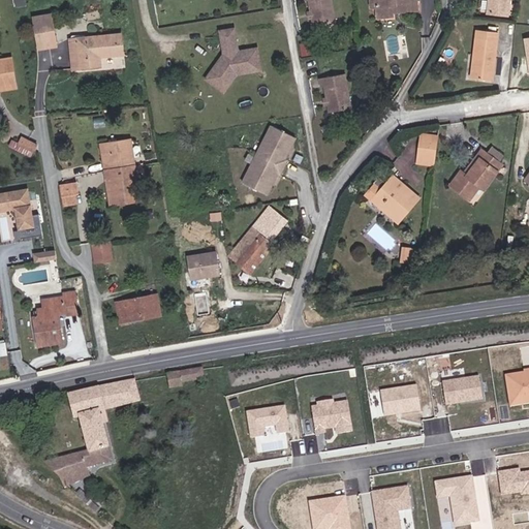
[(331,0),(305,0),(306,2),(309,1),(313,27),(336,23),(331,0)]
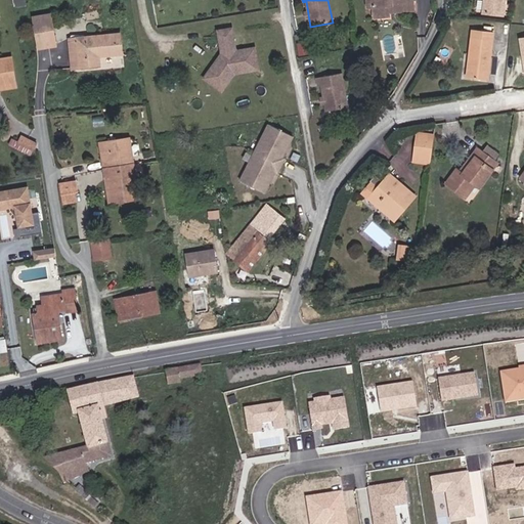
[(367,0),(368,6),(367,16),(383,16),(383,10),(383,4),(408,3),(408,0),(367,0)]
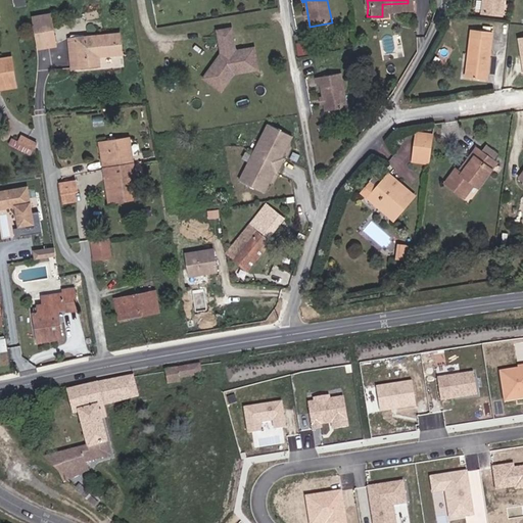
[(500,13),(501,0),(480,0),(480,11),(500,13)]
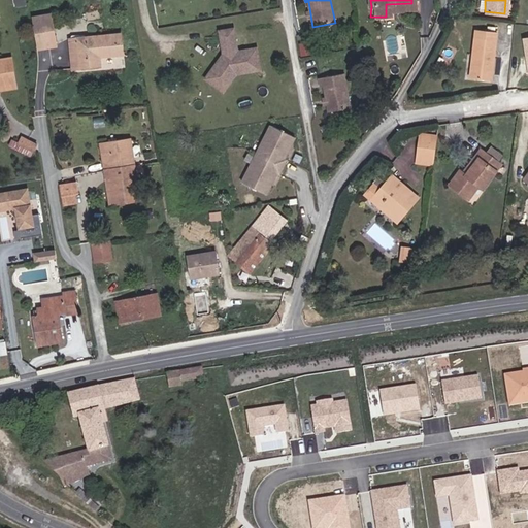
[(52,13),(35,17),(40,46),(57,44),(52,13)]
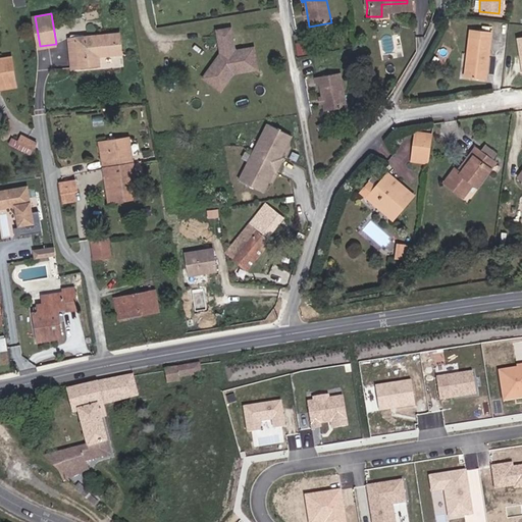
[(231,29),(218,32),(222,58),(218,64),(214,64),(204,79),(221,92),(233,73),(257,70),(254,49),(235,52),(231,29)]
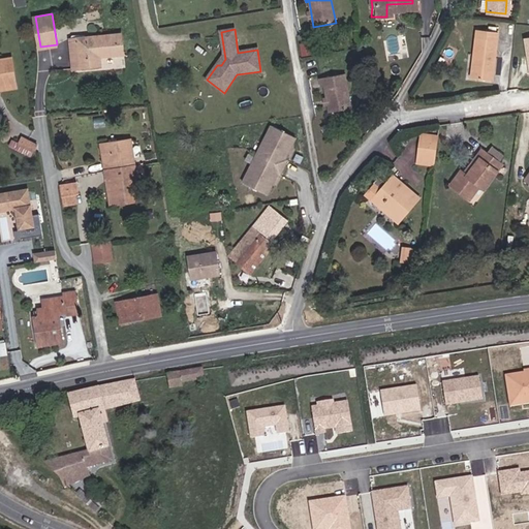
[(495,31),(475,29),(472,53),(476,53),(473,78),(490,80),(495,31)]
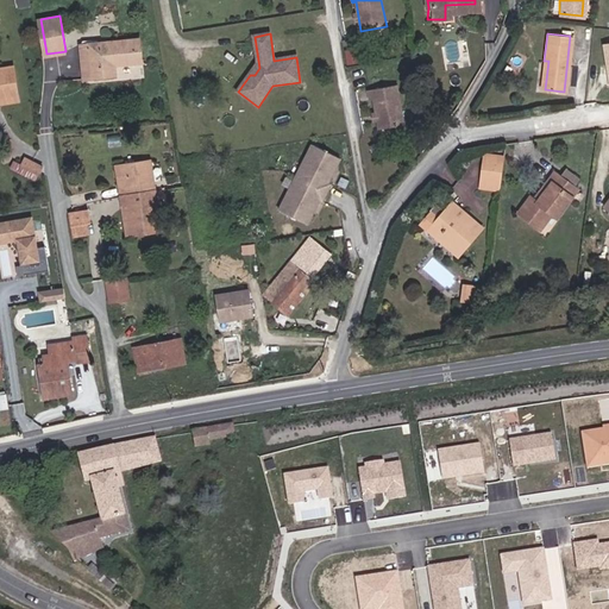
[(138,35),(90,42),(95,76),(118,73),(117,61),(142,58),(138,35)]
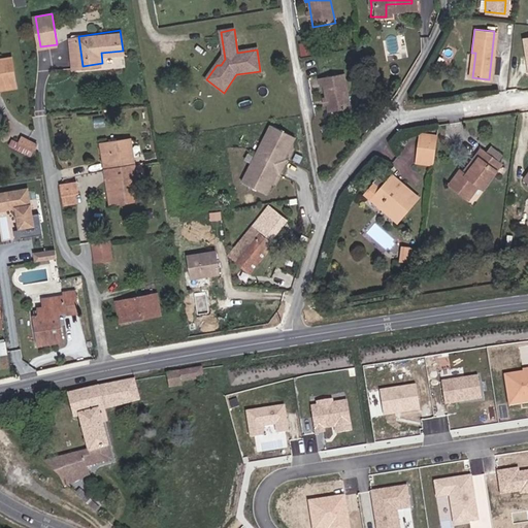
[(83,66),(78,36),(71,37),(75,67),(83,66)]
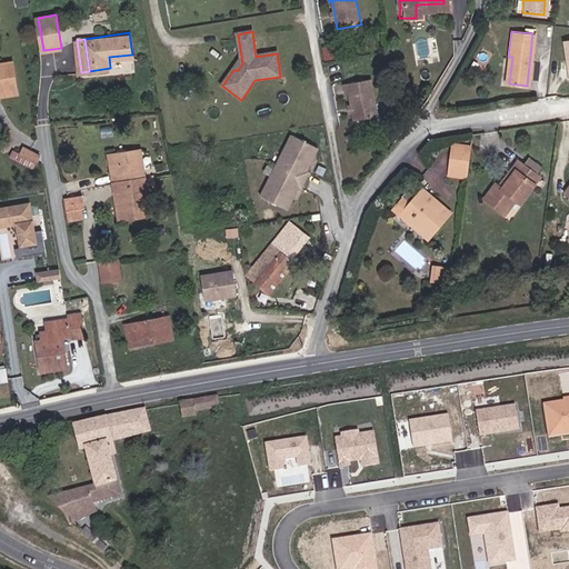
[(337,58),(336,45),(323,46),(325,59),(337,58)]
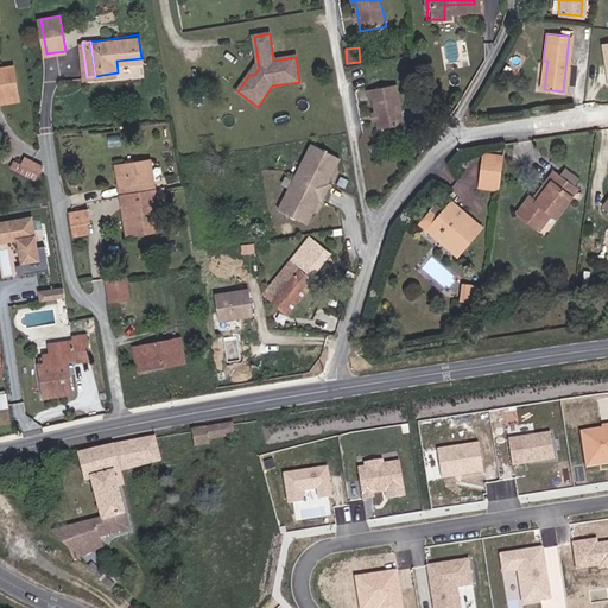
[(398,86),(369,92),(371,101),(374,101),(380,130),(406,125),(398,86)]
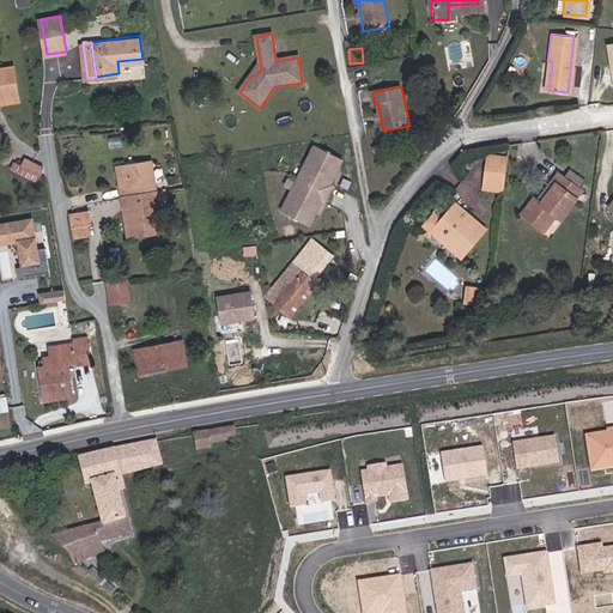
[(16,95),(0,96),(0,127),(20,123),(16,95)]
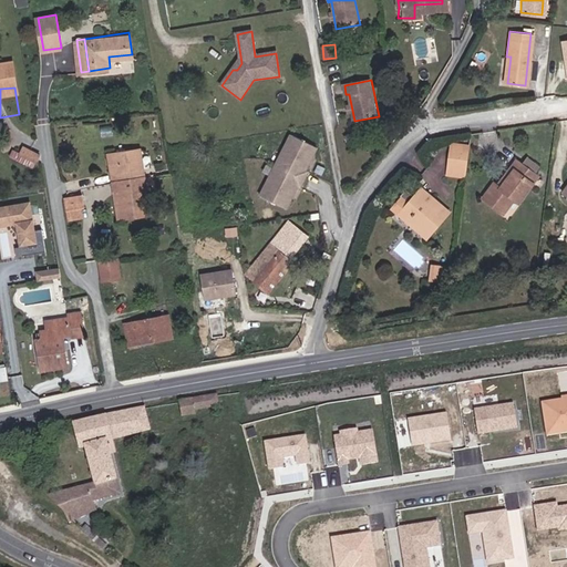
[(317,148),(289,134),(259,194),(287,207),(317,148)]
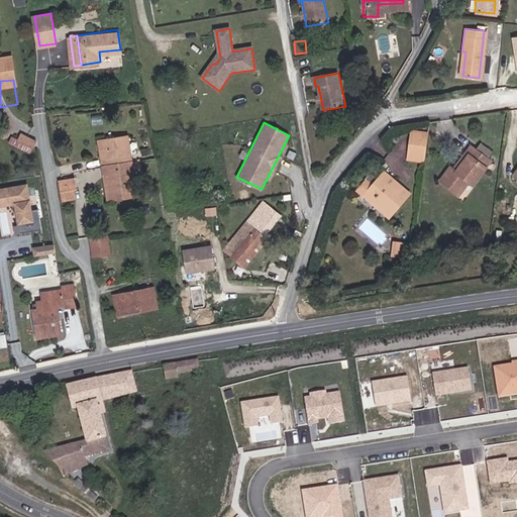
[(129,130),(103,134),(105,145),(107,162),(108,172),(111,198),(139,194),(135,167),(128,168),(126,160),(133,159),(129,130)]
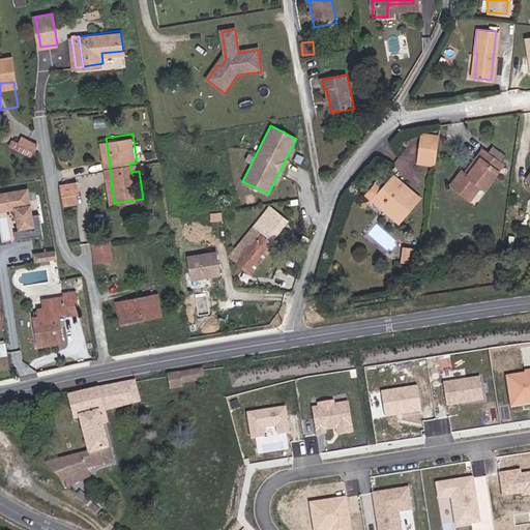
[(20,142),(12,140),(9,147),(34,155),(38,142),(23,137),(20,142)]
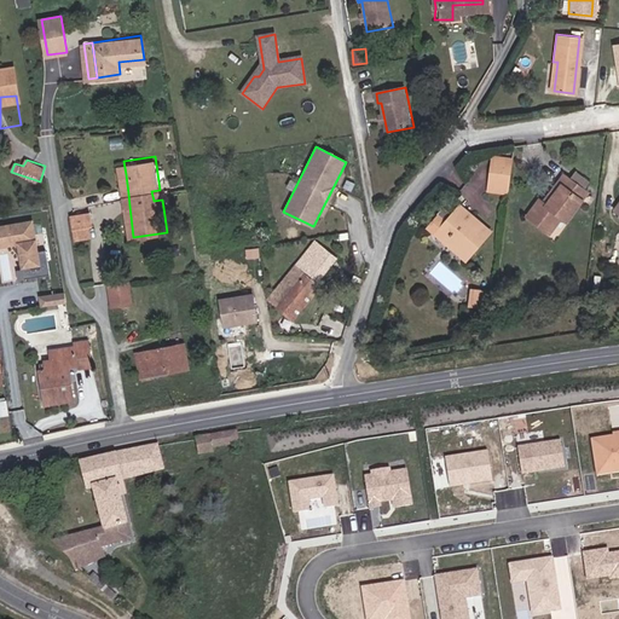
[(492,163),(489,190),(508,192),(512,165),(492,163)]
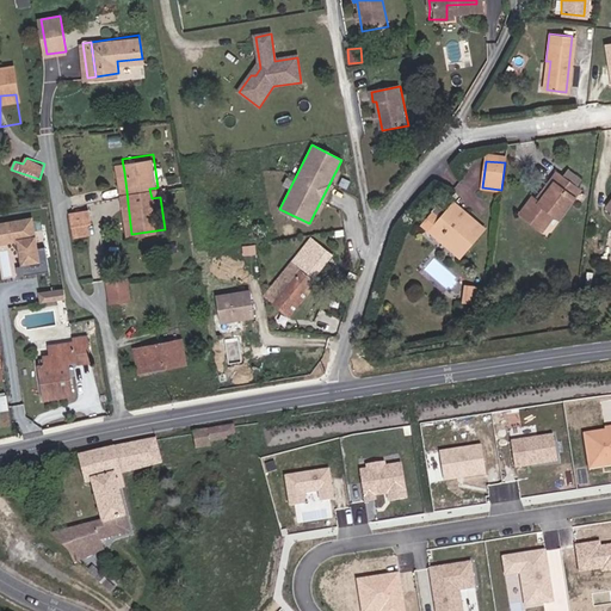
[(557,174),(550,184),(554,186),(539,207),(536,203),(531,201),(520,214),(543,230),(554,216),(559,220),(579,190),(557,174)]
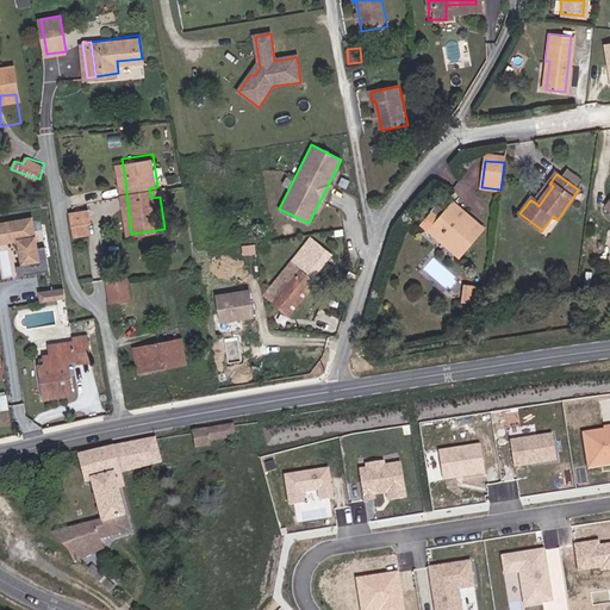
[(549,184),(535,203),(539,206),(553,186),(549,184)]
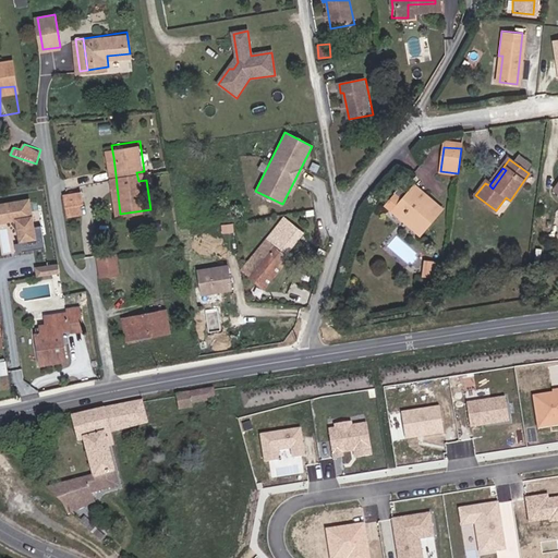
[(146,180),(144,171),(136,172),(138,181),(146,180)]
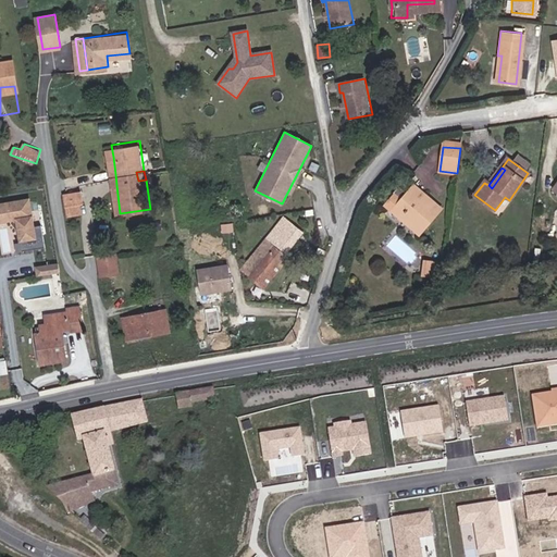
[(113,213),(120,213),(116,185),(110,185),(113,213)]
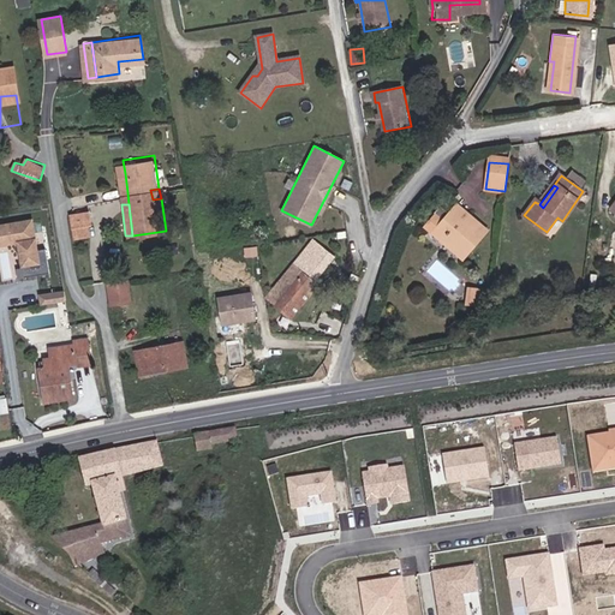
[(483,232),(455,206),(447,214),(439,208),(433,214),(440,221),(431,231),(459,256),(483,232)]
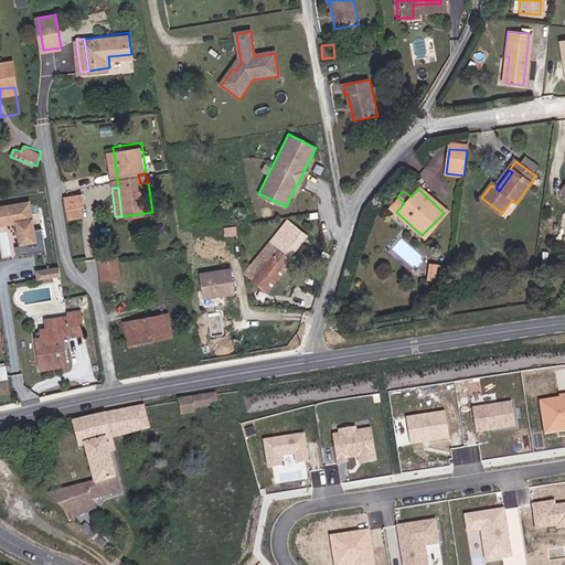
[(84,195),(66,198),(68,212),(70,211),(83,209),(86,209),(84,195)]
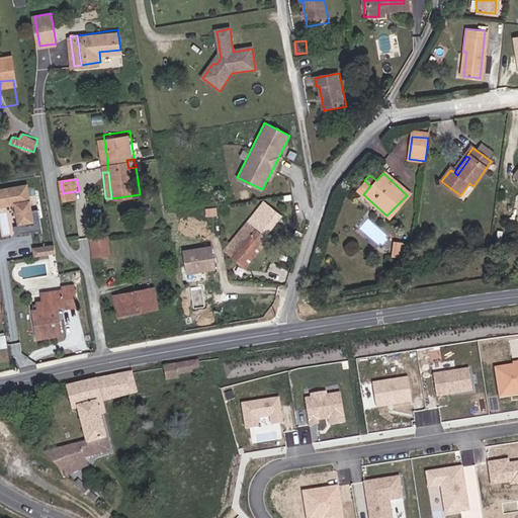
[(364,180),(357,188),(363,194),(370,186),(364,180)]
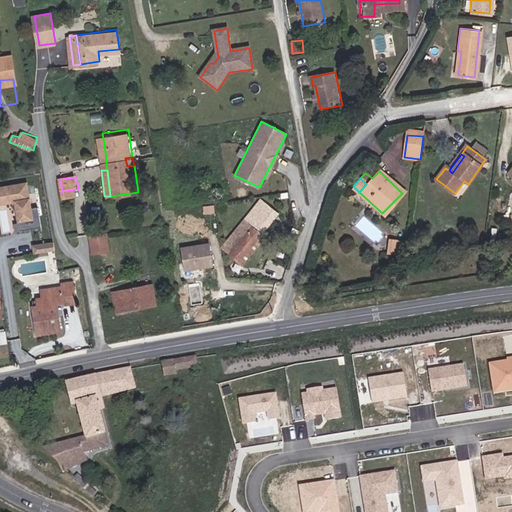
[(19,222),(21,230),(42,227),(39,207),(32,208),(27,182),(0,187),(0,203),(16,201),(19,222)]
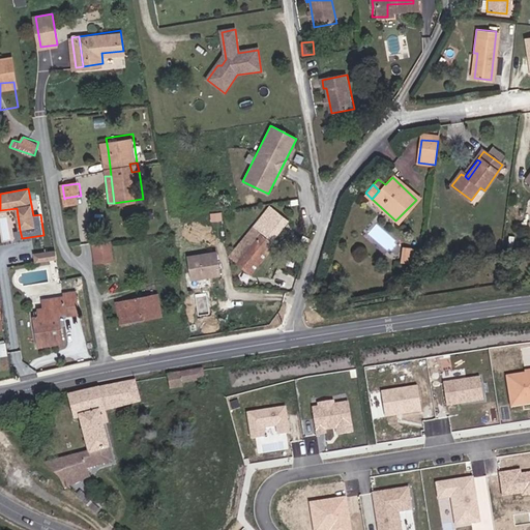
[(79,204),(78,196),(65,198),(67,206),(79,204)]
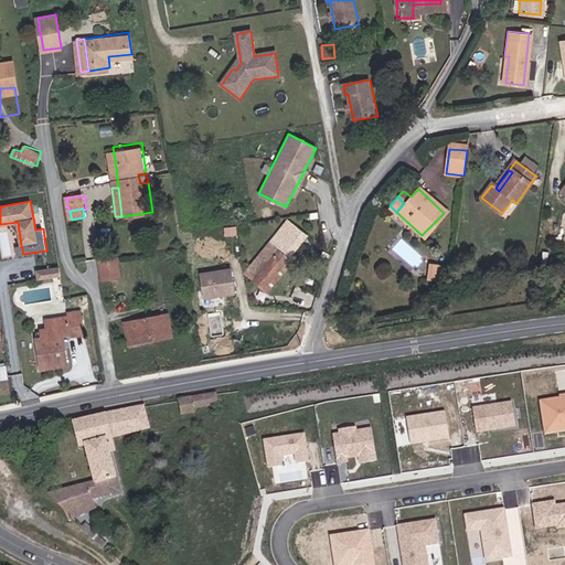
[(286,241),(296,227),(288,222),(278,234),(286,241)]
